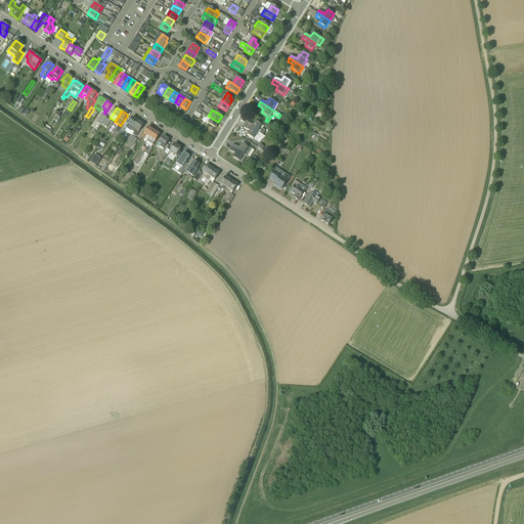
[(98,124),(97,126),(99,127),(101,125),(105,118),(106,117),(102,114),(96,122),(98,124)]
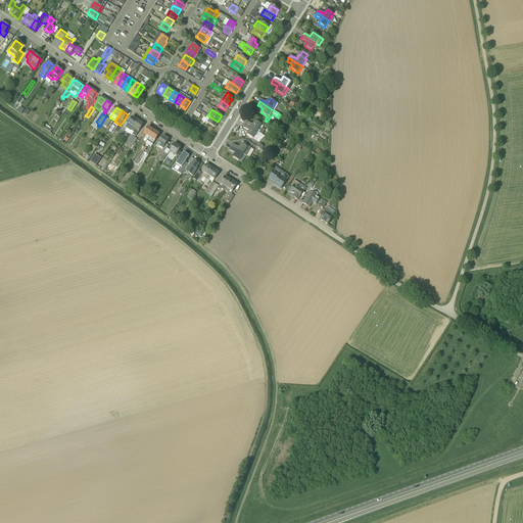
[(205,122),(215,128),(218,122),(207,115),(205,119),(207,119),(205,122)]
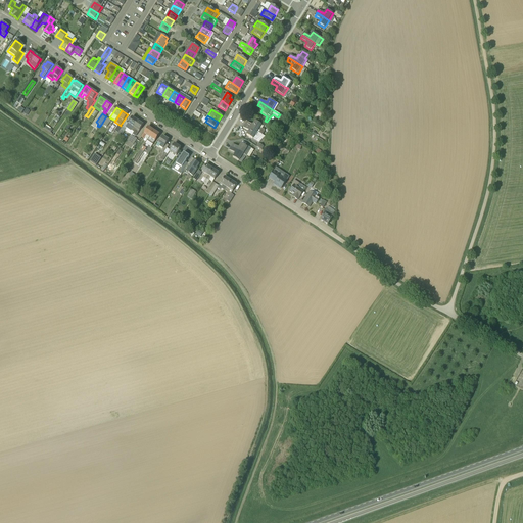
[(110,121),(105,117),(102,124),(105,126),(107,127),(110,121)]
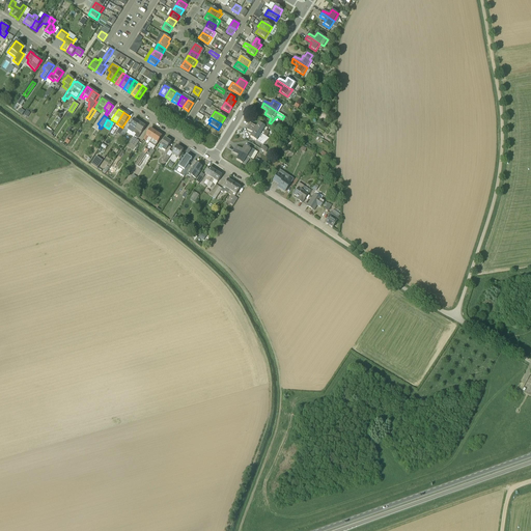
[(132,129),(135,131),(140,123),(134,119),(128,130),(130,132),(132,129)]
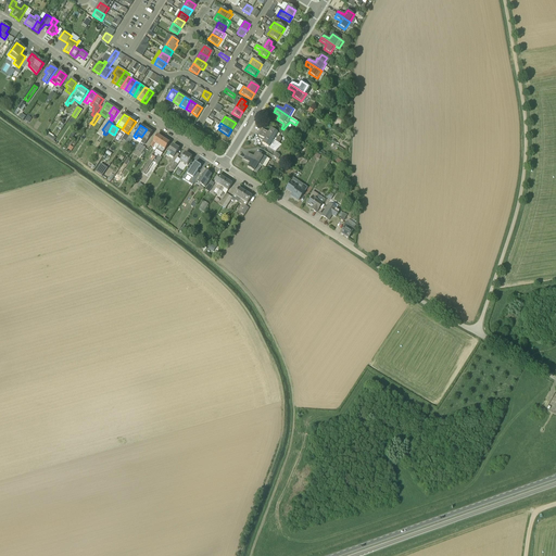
[(147,129),(141,137),(139,139),(142,141),(140,143),(144,146),(146,143),(152,133),(147,129)]
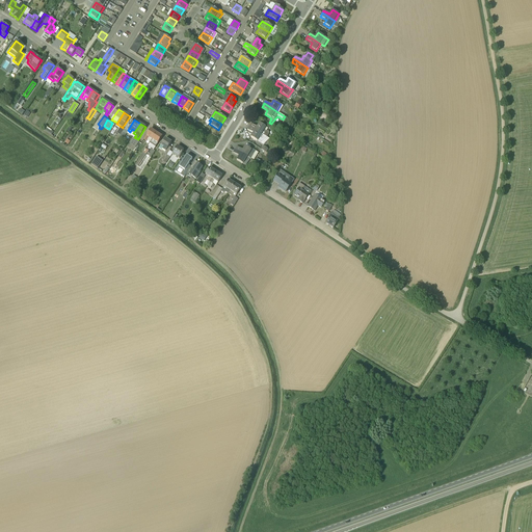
[(266,131),(264,130),(266,127),(260,124),(257,127),(251,124),(249,127),(267,137),(269,133),(269,132),(268,131),(266,131)]
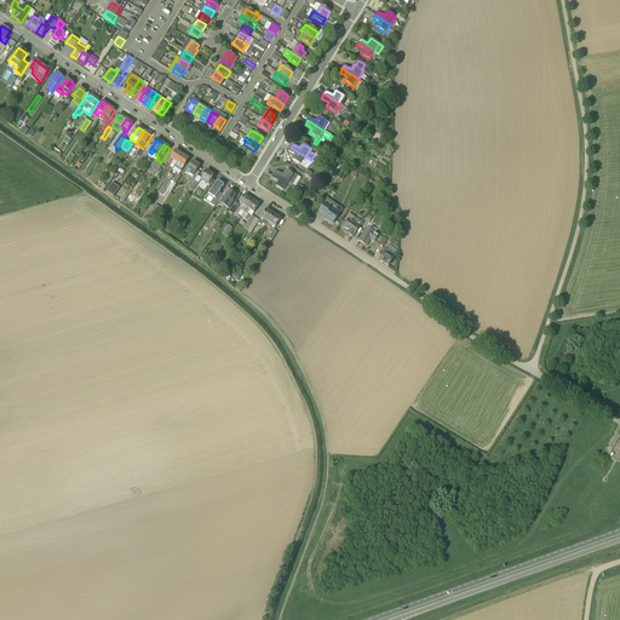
[(304,167),(311,160),(291,148),(288,151),(296,155),(292,160),(299,165),(304,167)]
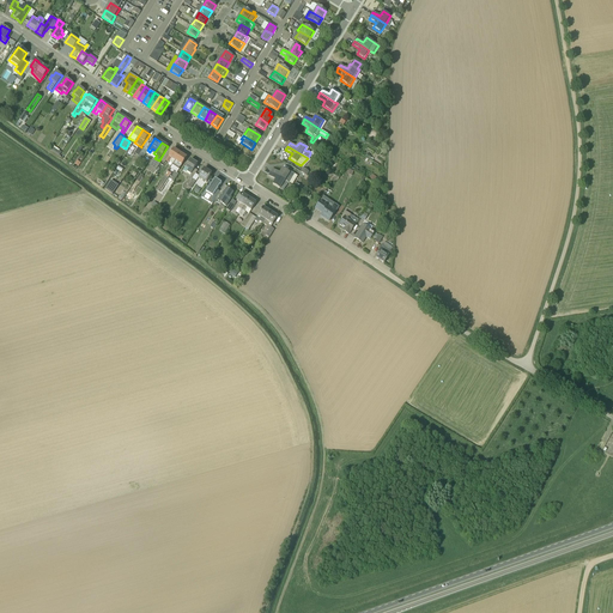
[(175,162),(180,153),(174,149),(167,161),(169,163),(171,159),(175,162)]
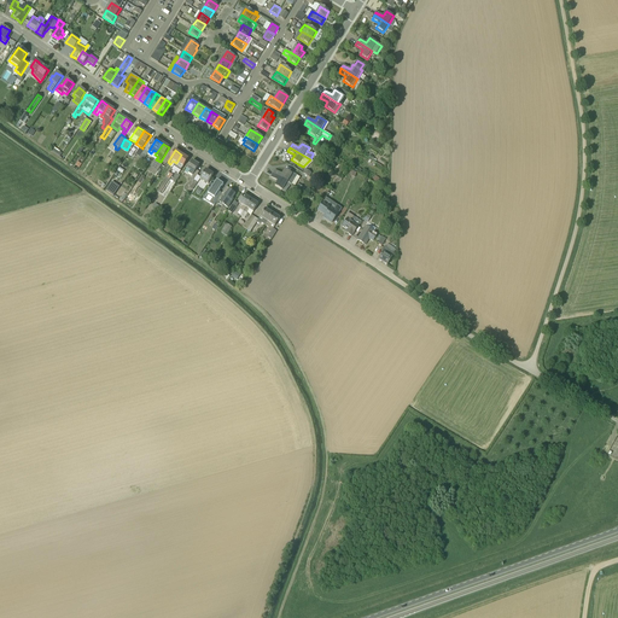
[(181,155),(176,163),(174,167),(181,170),(188,159),(181,155)]
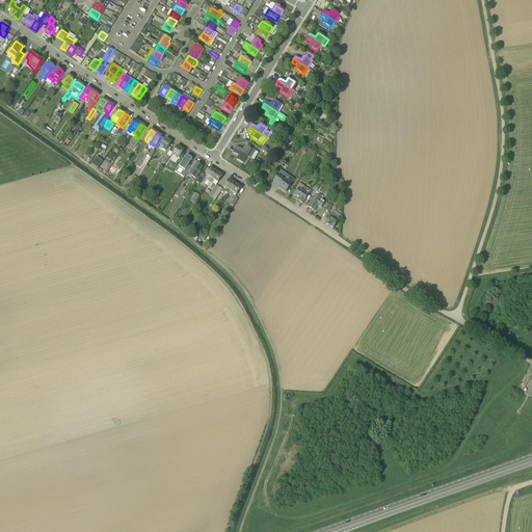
[(135,148),(139,141),(134,138),(130,144),(131,144),(129,148),(133,150),(135,148)]
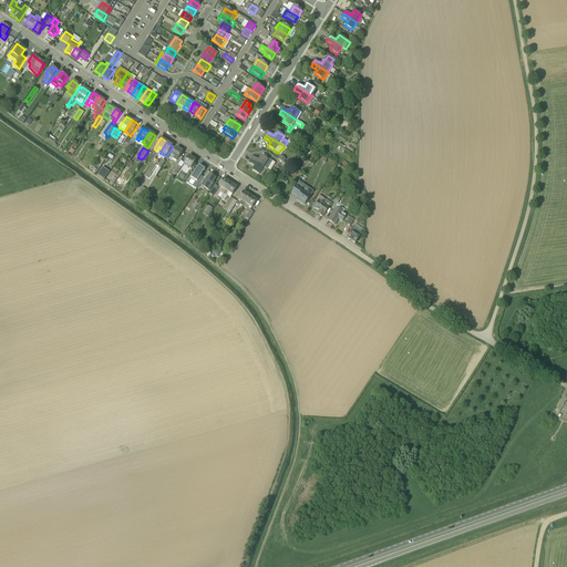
[(173,166),(174,166),(172,168),(171,169),(168,172),(168,175),(171,176),(173,174),(178,165),(182,160),(178,157),(183,152),(176,148),(174,151),(171,157),(174,158),(172,161),(175,163),(173,166)]
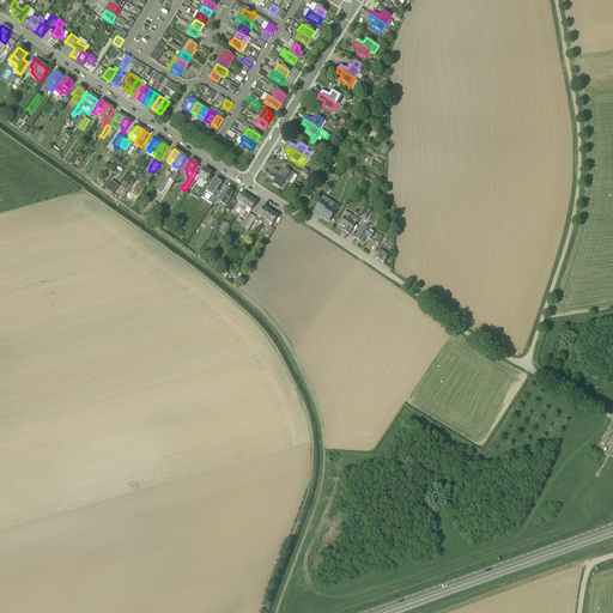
[(205,168),(198,177),(206,182),(212,173),(205,168)]
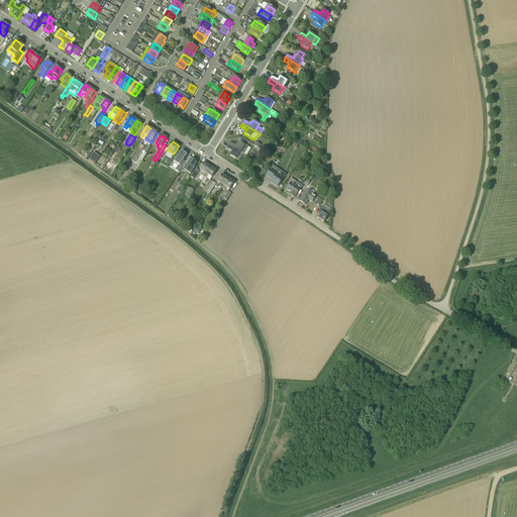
[(230,142),(228,145),(243,154),(244,154),(246,149),(243,147),(244,145),(238,142),(236,145),(230,142)]
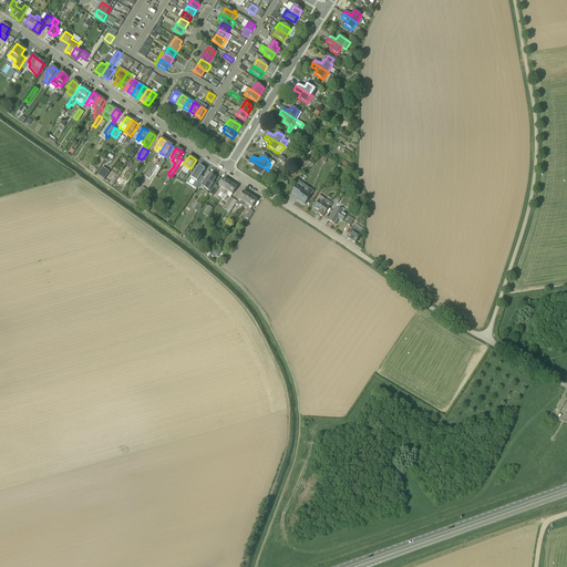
[(163,161),(163,160),(162,158),(158,163),(155,161),(145,176),(148,178),(156,166),(158,168),(158,167),(161,168),(165,162),(163,161)]
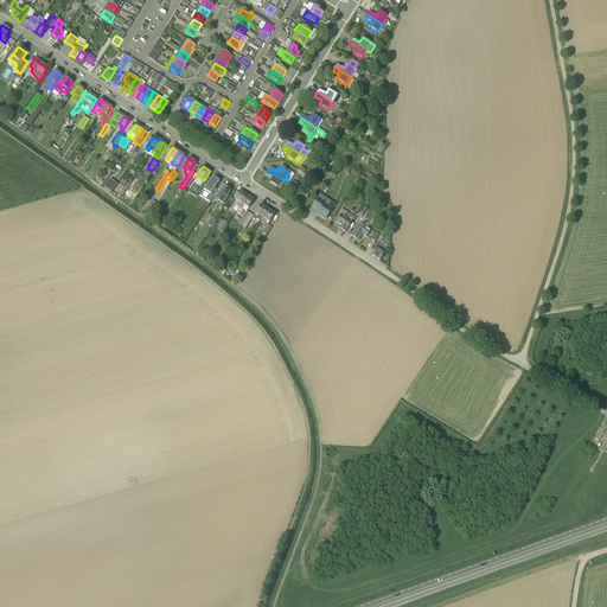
[(281,189),(286,181),(268,171),(266,174),(273,178),(270,183),(281,189)]
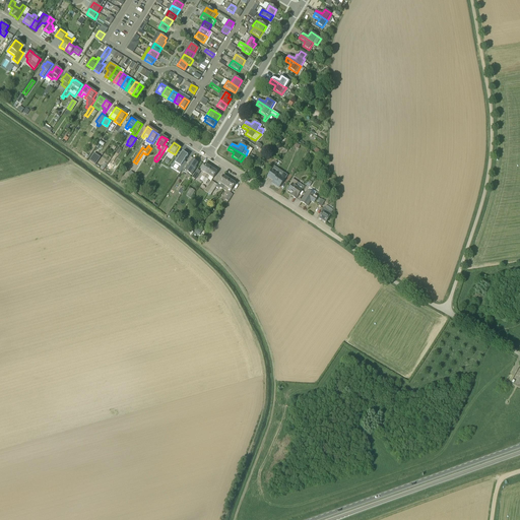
[(115,163),(117,158),(116,158),(121,150),(119,148),(111,160),(112,161),(112,163),(113,164),(114,163),(115,163)]
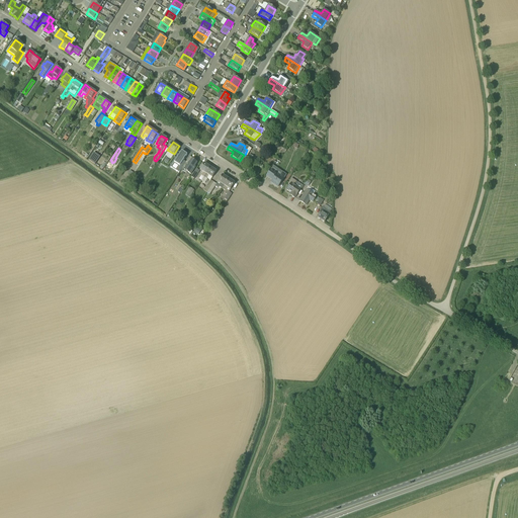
[(189,153),(183,149),(176,160),(181,164),(178,168),(181,170),(187,160),(185,158),(189,153)]
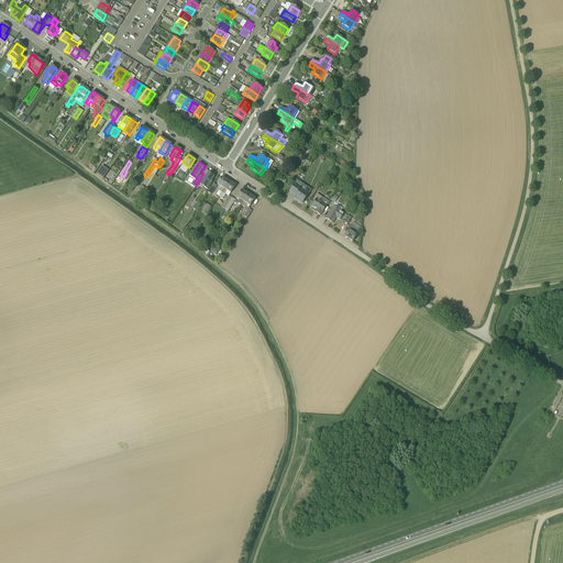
[(180,166),(177,164),(172,173),(174,175),(175,173),(176,173),(180,166)]
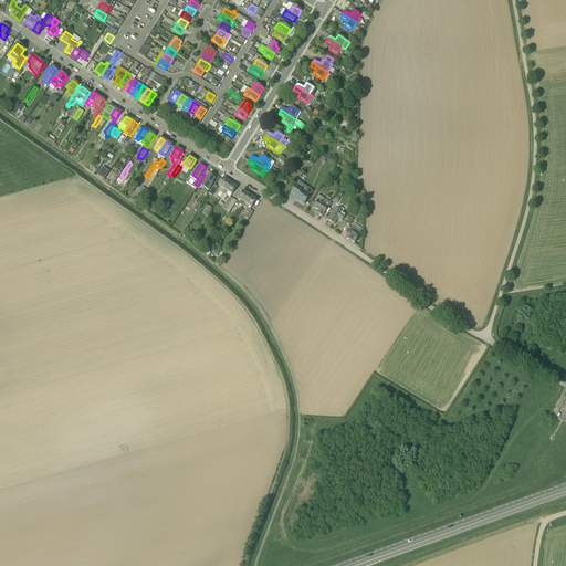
[(211,174),(207,171),(199,185),(201,186),(199,189),(203,191),(203,190),(205,188),(208,190),(213,182),(212,182),(216,178),(210,175),(211,174)]
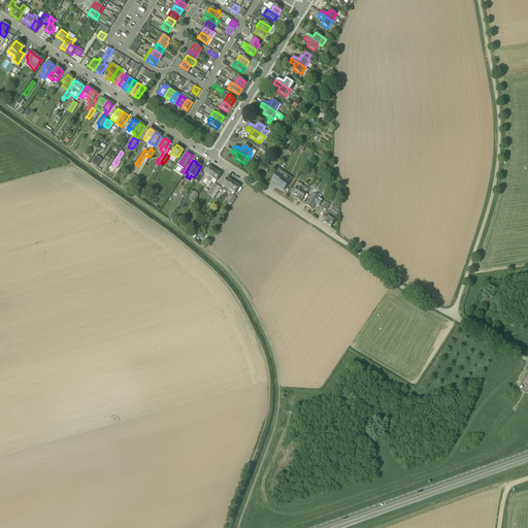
[(286,166),(283,163),(270,180),(278,186),(276,188),(284,192),(293,178),(292,176),(289,174),(287,175),(284,172),(283,171),(286,166)]
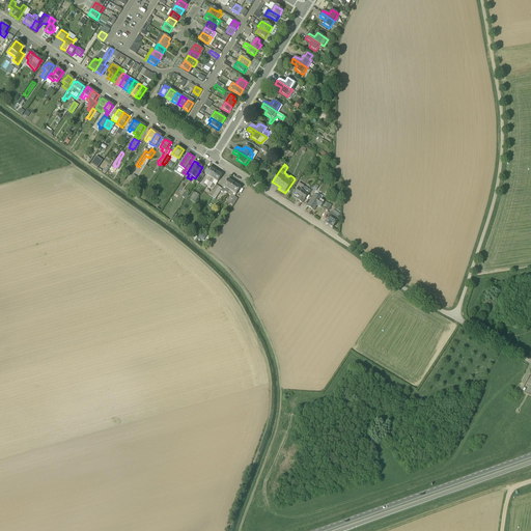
[(208,182),(216,171),(210,167),(205,174),(208,176),(206,179),(208,182)]
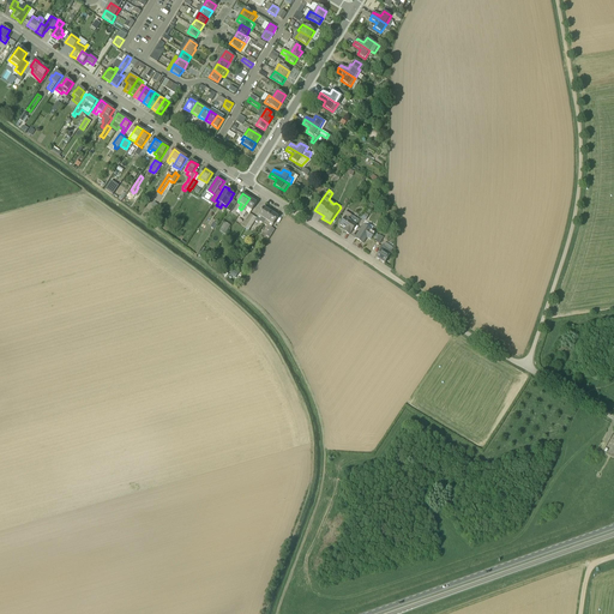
[(244,218),(246,214),(245,212),(247,209),(252,211),(257,203),(250,198),(241,210),(239,215),(244,218)]
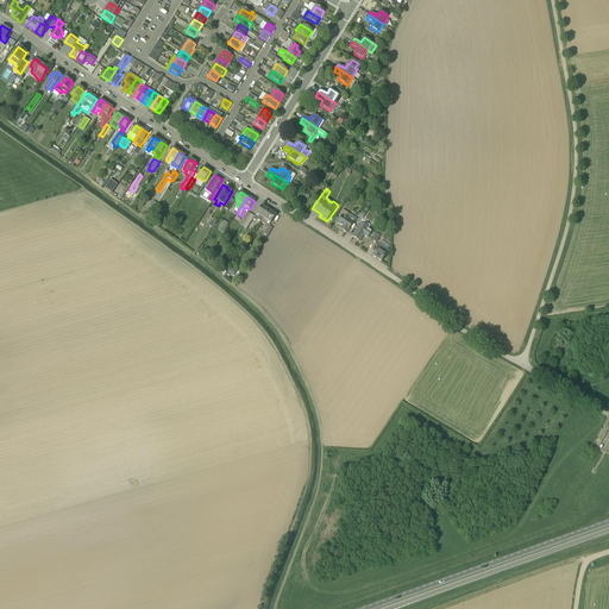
[(228,211),(234,201),(231,199),(225,208),(228,211)]
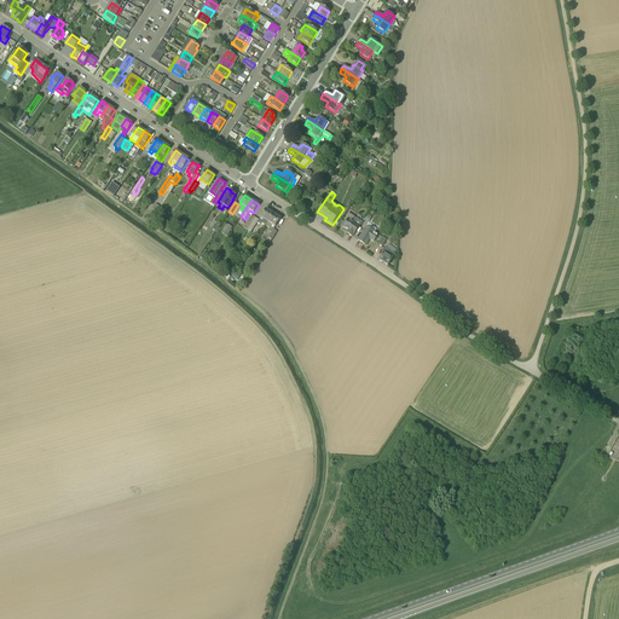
[(261,224),(265,225),(273,214),(266,209),(259,220),(255,218),(247,230),(250,232),(258,223),(261,224)]
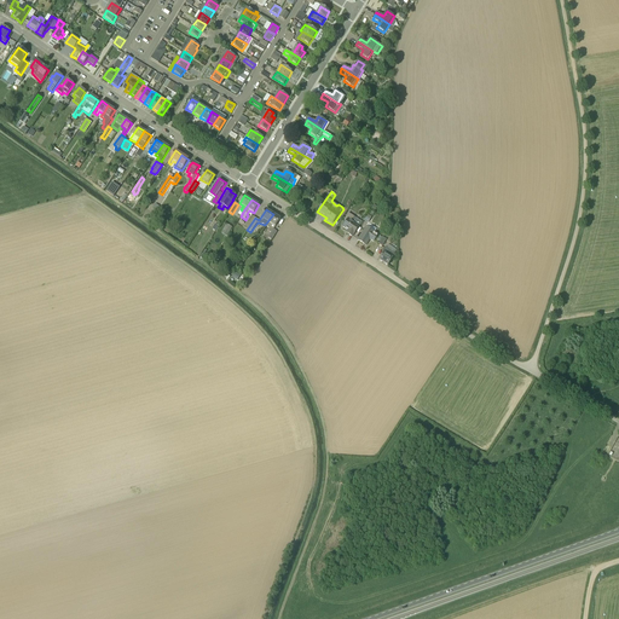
[(354,235),(360,226),(352,221),(356,218),(350,213),(345,219),(347,220),(343,227),(348,230),(346,232),(352,237),(354,235)]
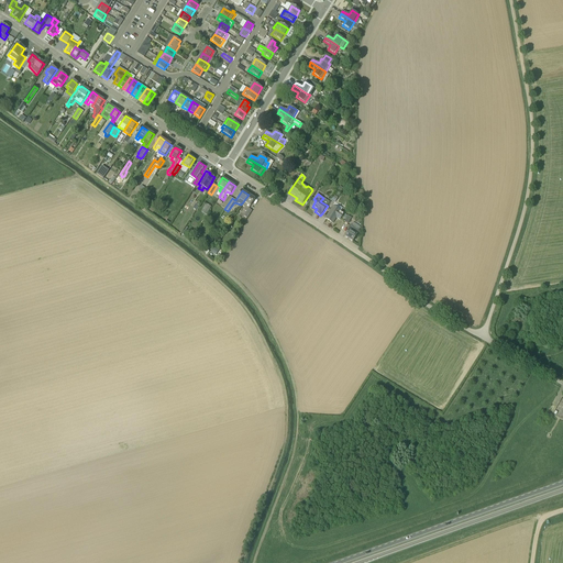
[(246,212),(244,217),(247,218),(252,211),(249,209),(255,199),(249,195),(241,205),(244,208),(243,210),(246,212)]
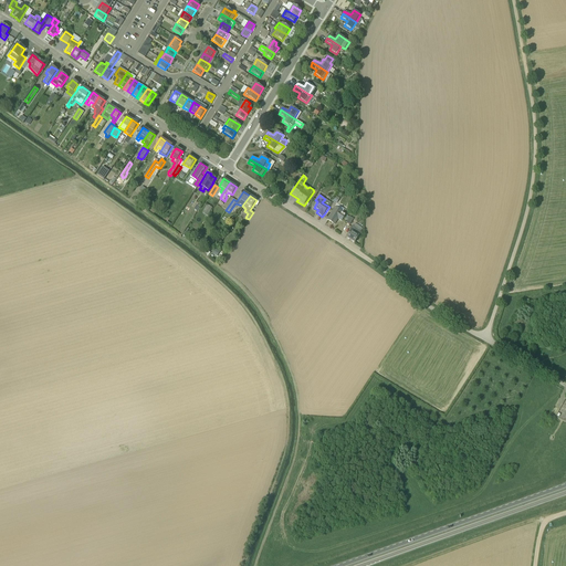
[(226,210),(233,199),(230,197),(223,208),(226,210)]
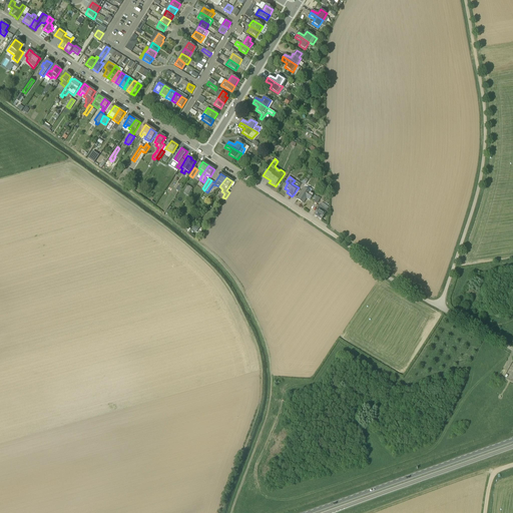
[(314,194),(311,193),(312,190),(305,186),(297,199),(304,203),(307,198),(310,200),(314,194)]
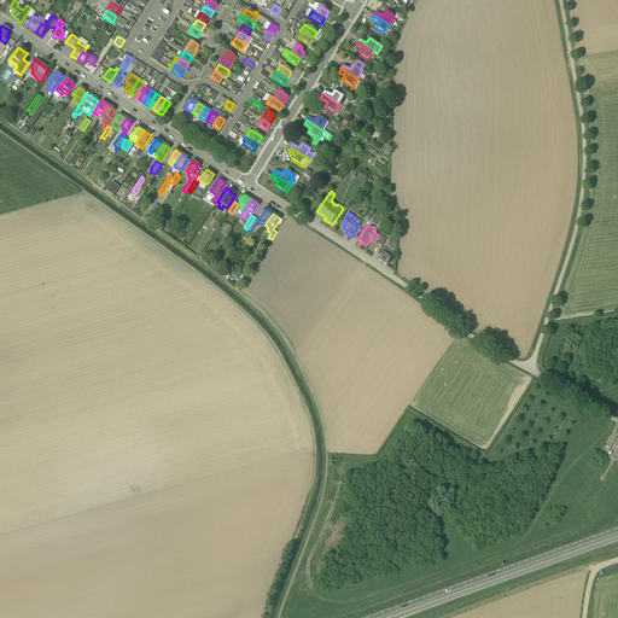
[(386,249),(385,248),(383,251),(384,252),(379,260),(388,266),(395,254),(394,254),(396,251),(388,245),(386,249)]
